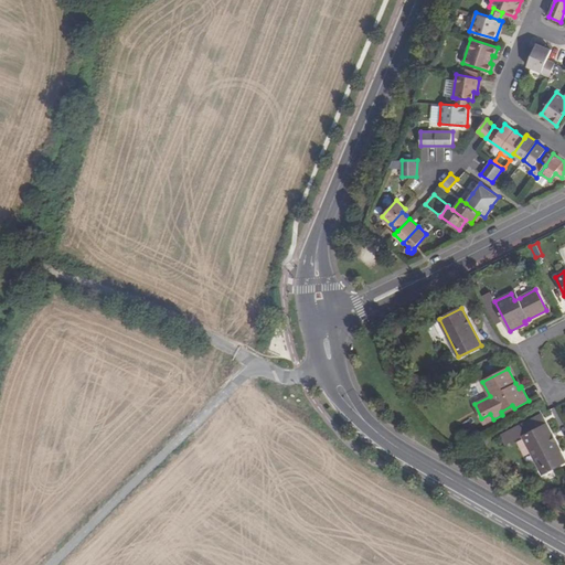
[(501,412),(502,415),(514,408),(512,405),(501,412)]
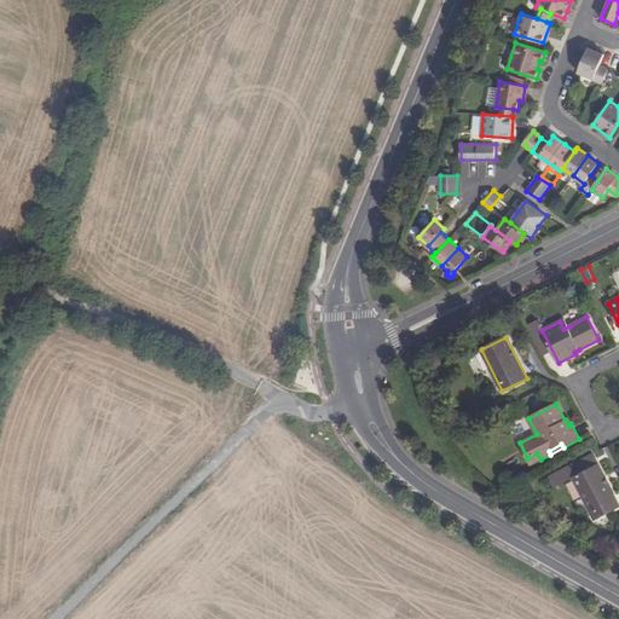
[(537,453),(527,458),(531,464),(541,460),(537,453)]
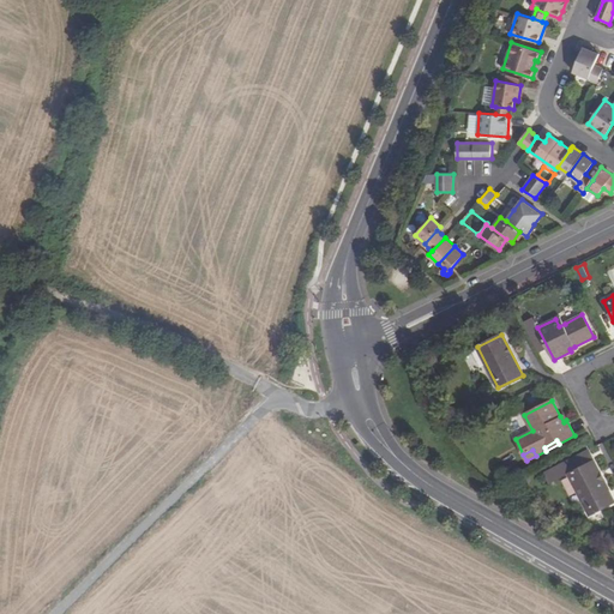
[(613,501),(588,451),(566,462),(570,468),(566,470),(569,474),(589,515),(613,503),(613,501)]
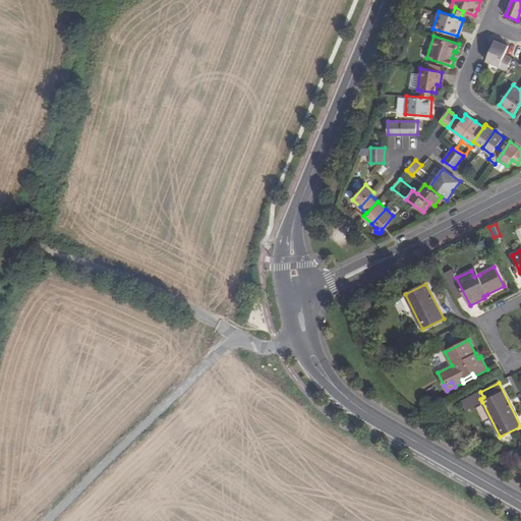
[(467,409),(482,402),(480,399),(483,397),(480,392),(463,400),(467,409)]
